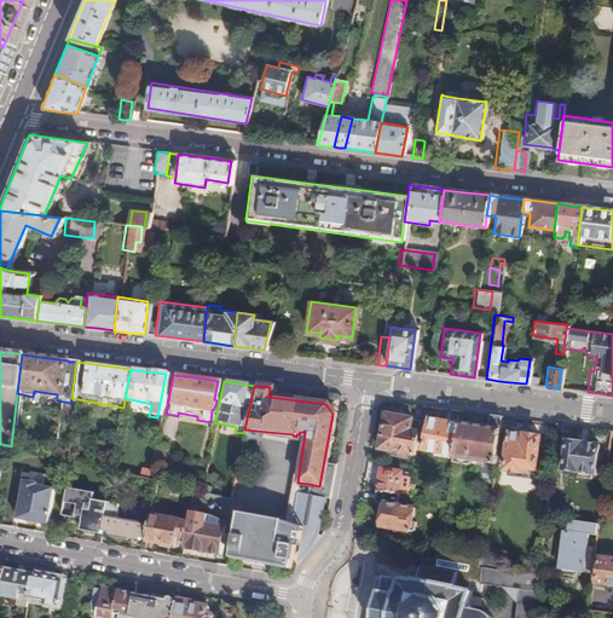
[(458,411),(450,410),(447,423),(456,425),(456,423),(458,411)]
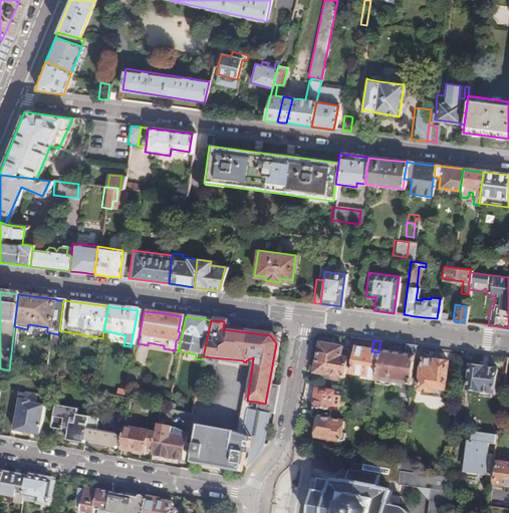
[(344,362),(346,348),(317,343),(312,373),(320,374),(320,377),(328,378),(329,375),(341,376),(342,372),(344,362)]
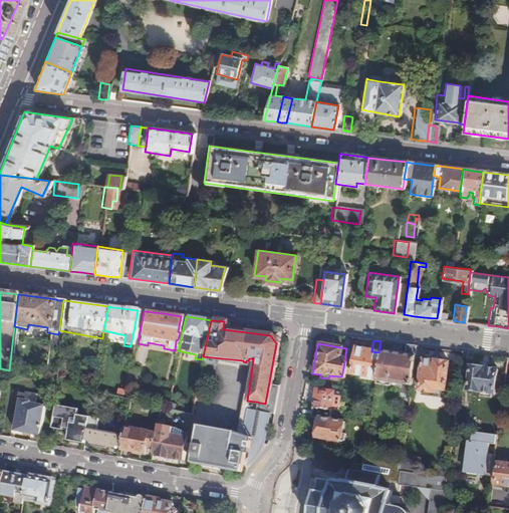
[(378,351),(378,352),(373,377),(373,381),(387,383),(388,379),(409,382),(412,359),(414,346),(404,345),(403,354),(378,351)]
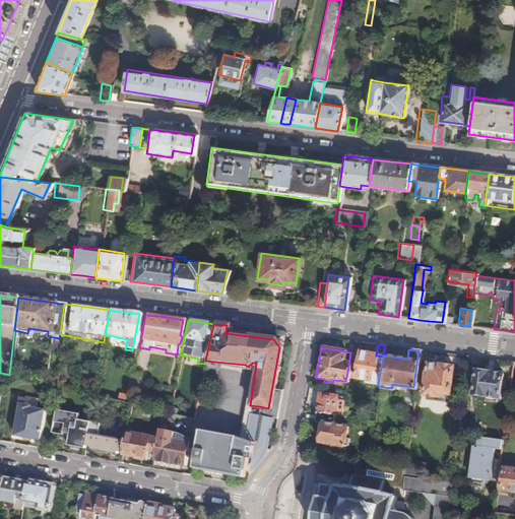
[(356,368),(348,367),(346,377),(378,382),(383,357),(376,355),(359,353),(356,368)]
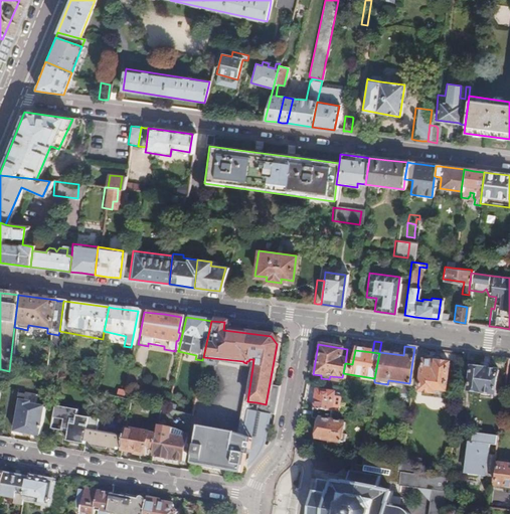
[(203,357),(202,360),(202,361),(252,367),(253,359),(249,359),(248,361),(246,361),(246,363),(243,362),(243,361),(203,357)]
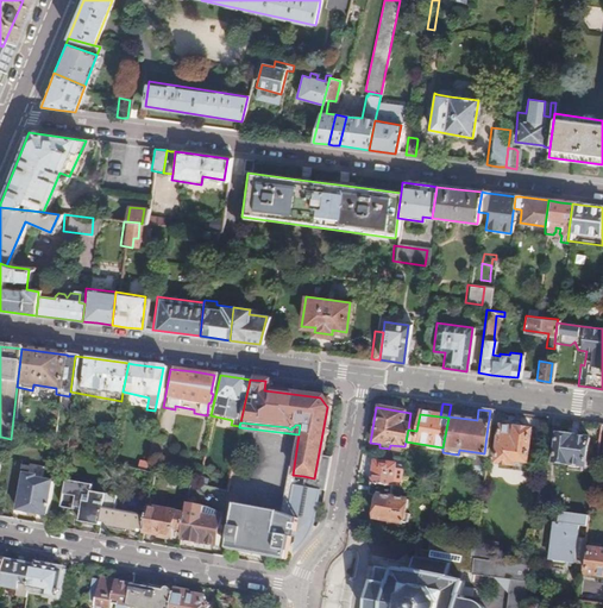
[(488,426),(484,453),(483,458),(495,459),(494,464),(516,468),(516,463),(523,464),(528,432),(488,426)]
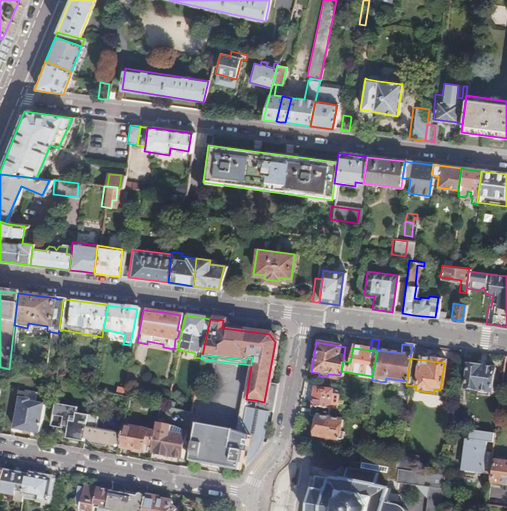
[(493,369),(466,365),(463,390),(474,391),(473,396),(486,398),(487,393),(489,393),(493,369)]
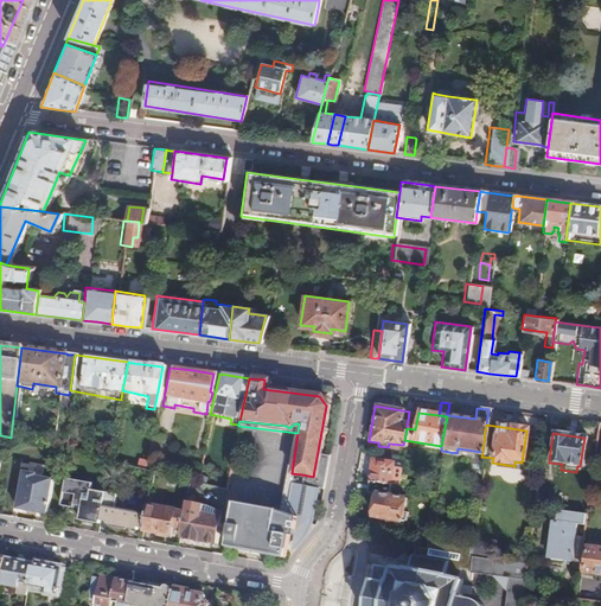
[(159,438),(149,435),(146,451),(152,452),(155,453),(159,438)]
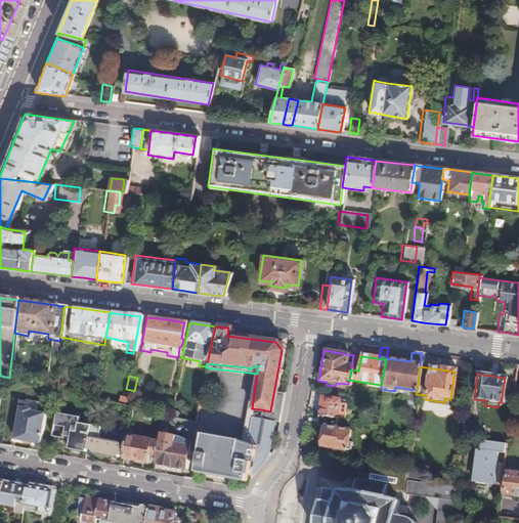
[(62,382),(54,381),(53,389),(60,390),(62,382)]
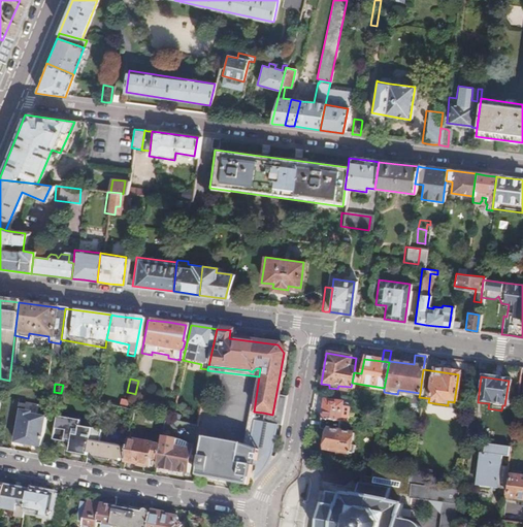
[(125,403),(124,409),(131,412),(140,414),(141,406),(131,403),(132,393),(127,392),(125,403)]
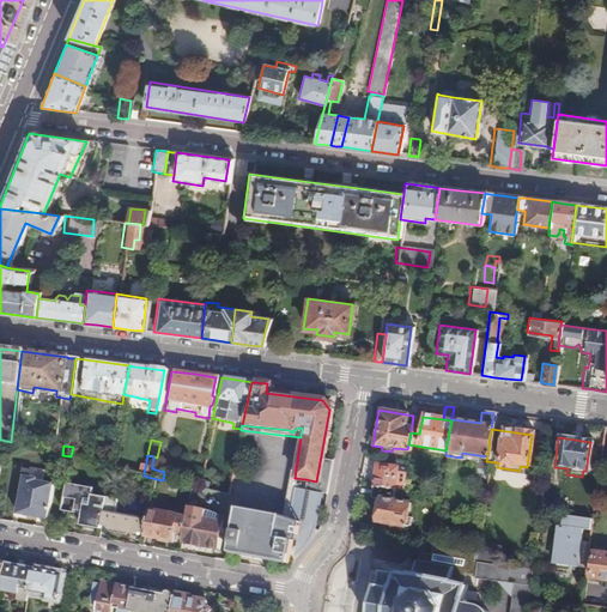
[(329,460),(321,459),(316,482),(305,479),(303,490),(319,492),(323,494),(329,460)]
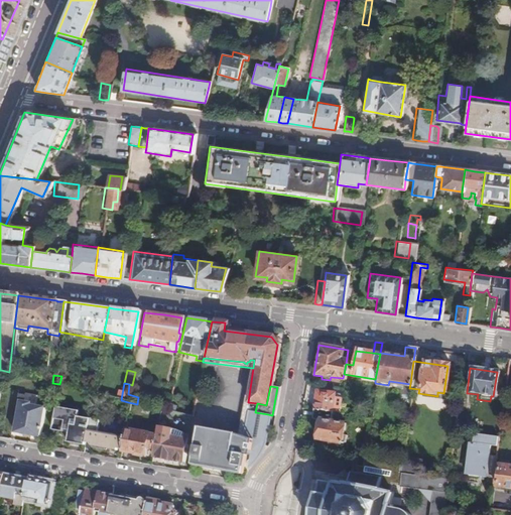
[(313,393),(311,410),(330,412),(333,412),(333,410),(330,409),(331,404),(334,404),(335,397),(332,397),(332,395),(313,393)]
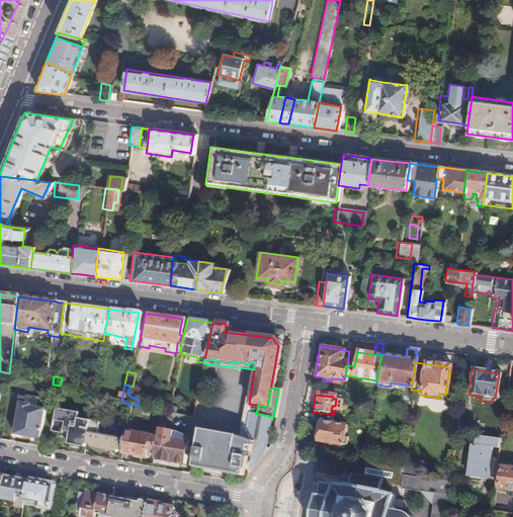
[(37,438),(43,411),(41,411),(41,410),(27,407),(27,405),(16,403),(11,435),(36,439),(36,438),(37,438)]
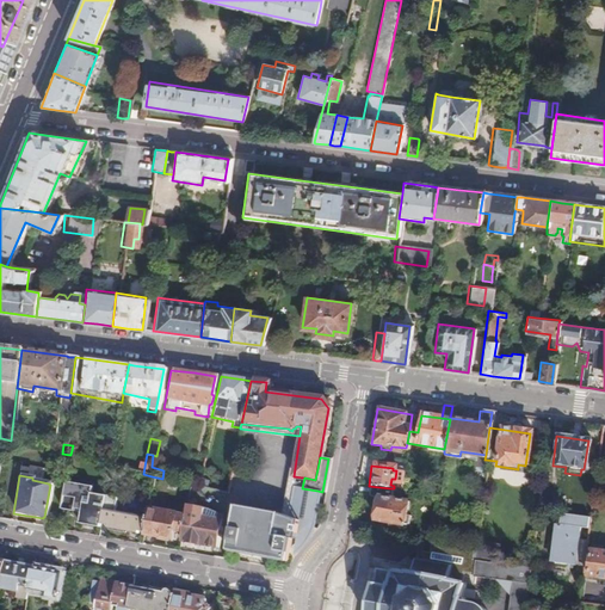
[(100,510),(103,497),(88,494),(90,488),(62,484),(57,511),(68,512),(68,509),(78,511),(75,524),(97,528),(98,524),(98,521),(100,510)]
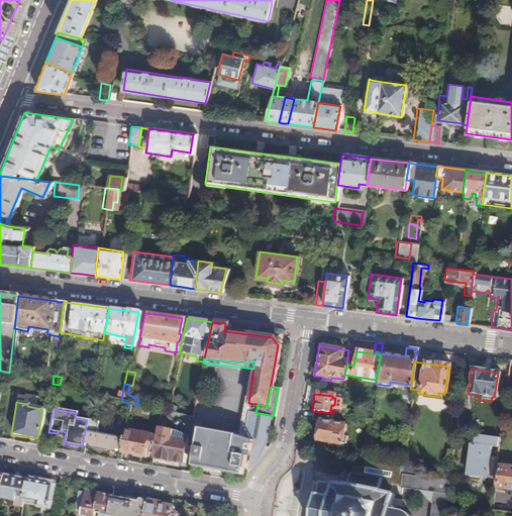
[(247,455),(245,470),(247,469),(251,463),(257,458),(259,456),(262,450),(264,444),(265,440),(269,415),(256,413),(245,411),(241,436),(250,439),(247,455)]
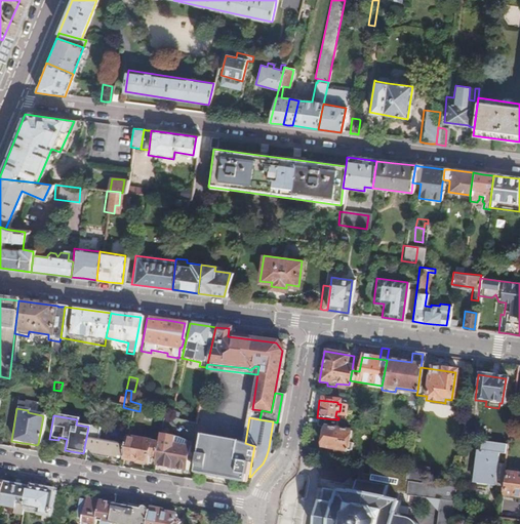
[(335,419),(317,417),(316,427),(320,427),(319,438),(322,438),(321,447),(346,451),(347,449),(349,449),(350,443),(348,442),(349,431),(334,429),(335,419)]
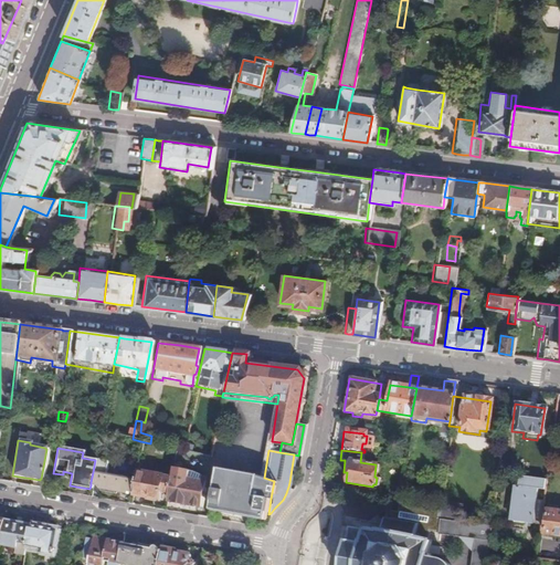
[(95,459),(93,472),(91,482),(91,485),(96,487),(95,490),(124,495),(124,491),(130,493),(134,478),(127,477),(127,478),(103,474),(105,461),(99,460),(95,459)]
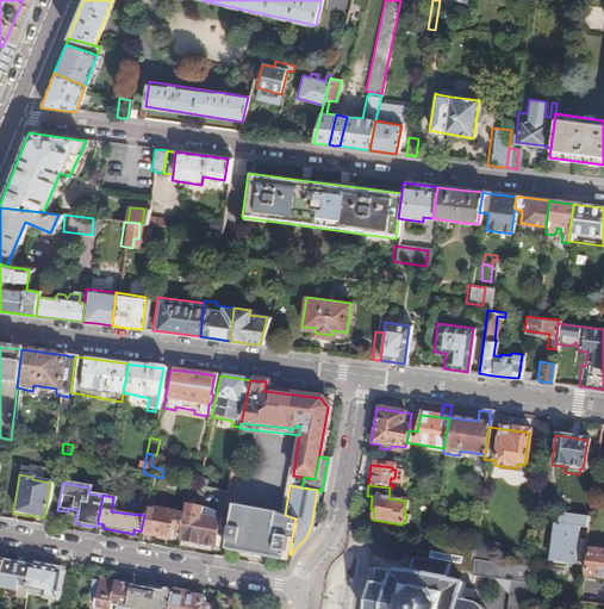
[(184,503),(181,514),(178,532),(176,540),(213,547),(218,519),(199,515),(200,507),(184,503)]
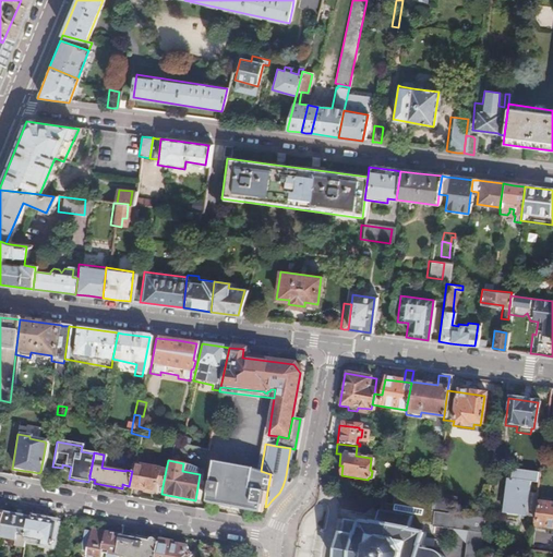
[(263,491),(267,492),(271,474),(261,471),(251,468),(212,461),(208,482),(204,503),(260,512),(260,510),(263,491)]
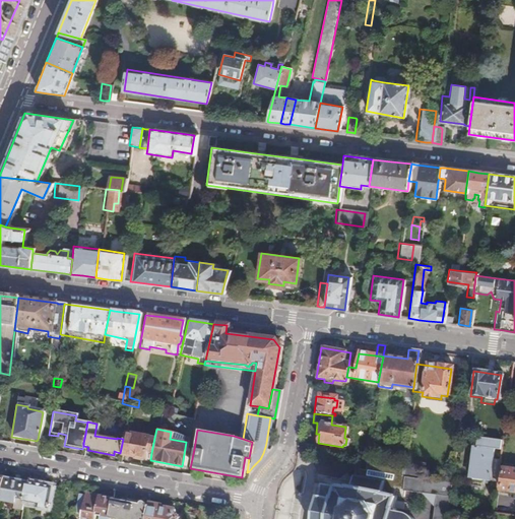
[(124,433),(123,439),(120,453),(120,455),(143,459),(144,452),(151,453),(154,438),(124,433)]
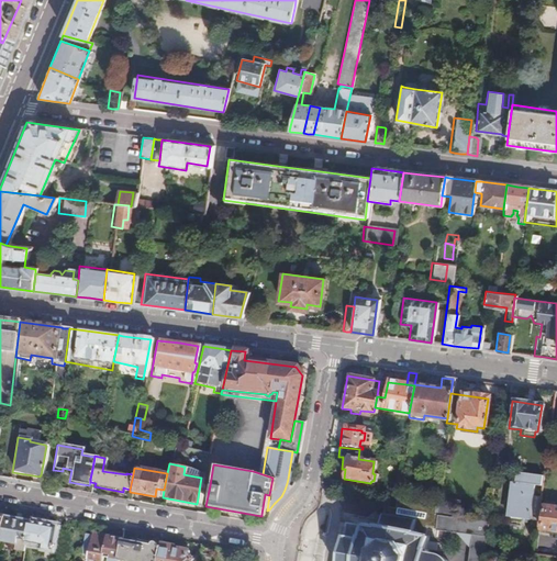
[(534,519),(541,477),(514,473),(513,483),(511,483),(507,517),(526,520),(526,518),(534,519)]
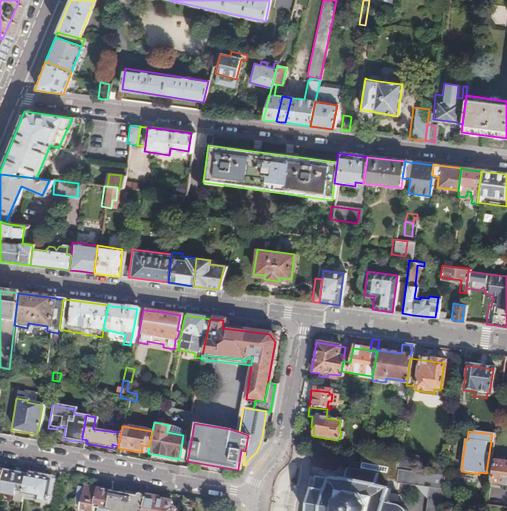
[(376,485),(388,487),(393,488),(393,483),(395,470),(397,455),(359,450),(357,456),(346,455),(344,466),(375,471),(374,482),(377,482),(376,485)]
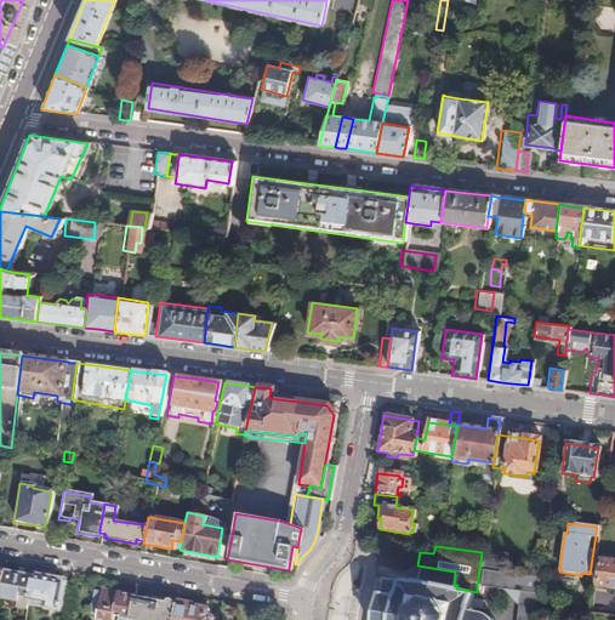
[(502,555),(482,552),(479,570),(500,573),(502,555)]
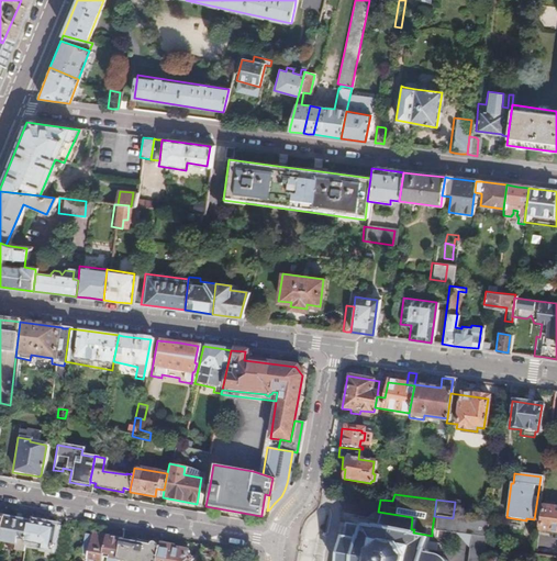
[(539,530),(556,533),(556,507),(552,507),(552,504),(543,503),(539,530)]
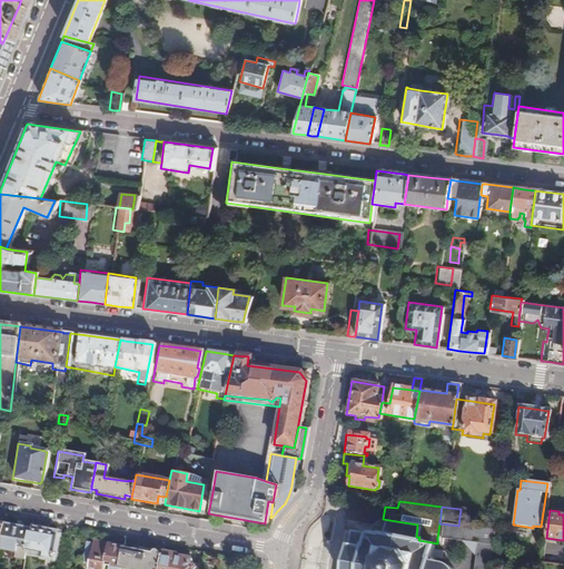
[(449,568),(447,566),(443,562),(433,561),(434,558),(429,558),(432,542),(418,540),(419,537),(416,537),(417,525),(383,519),(383,520),(379,519),(378,530),(377,530),(377,531),(374,531),(374,532),(364,531),(364,533),(349,531),(346,531),(344,545),(343,553),(340,562),(339,568),(449,568)]
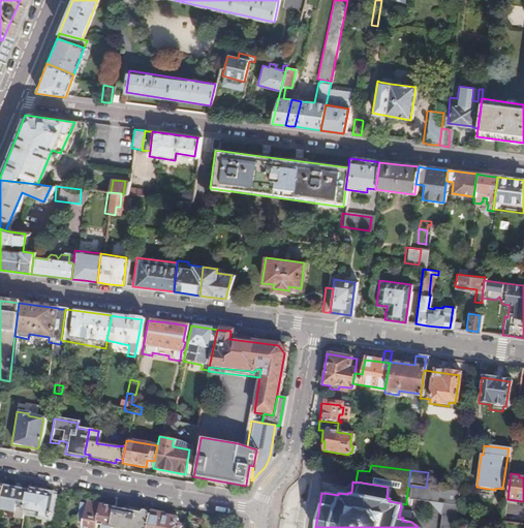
[(408,486),(406,499),(442,503),(438,527),(451,527),(456,492),(426,488),(408,486)]
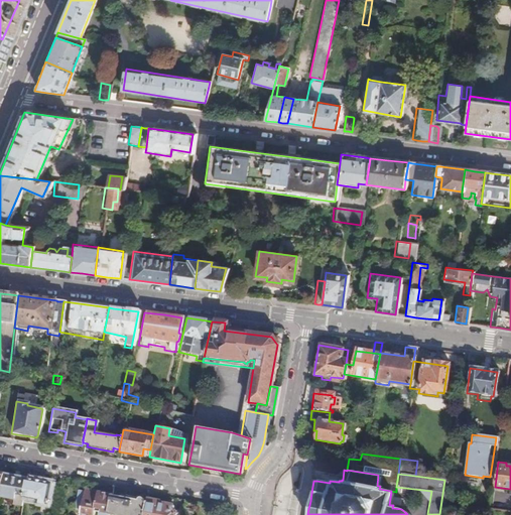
[(1,475),(0,481),(0,499),(12,501),(11,507),(19,509),(21,501),(25,479),(1,475)]
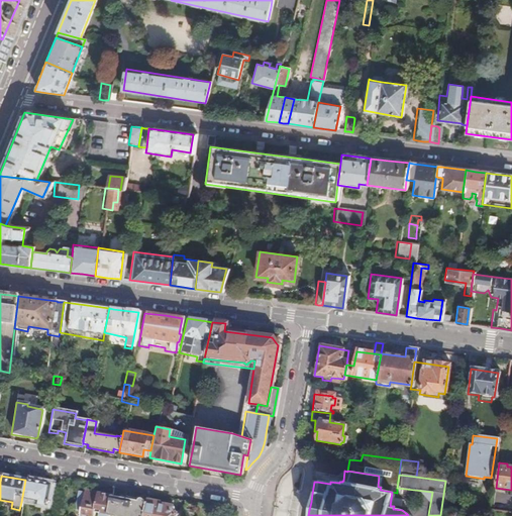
[(39,483),(25,480),(21,502),(35,504),(34,508),(45,510),(50,485),(39,483)]
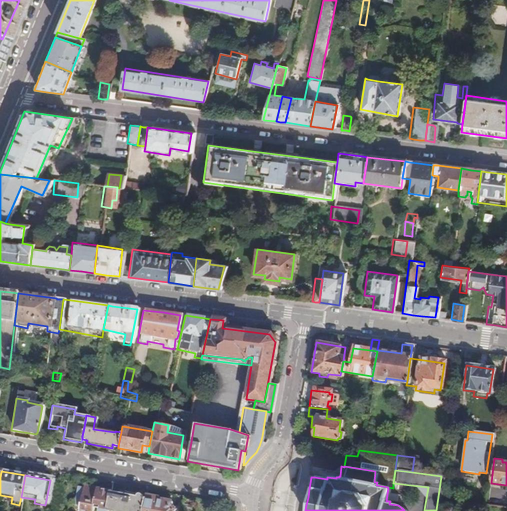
[(108,491),(108,490),(81,486),(81,490),(79,490),(77,500),(79,500),(77,510),(90,510),(91,508),(100,510),(105,510),(108,491)]
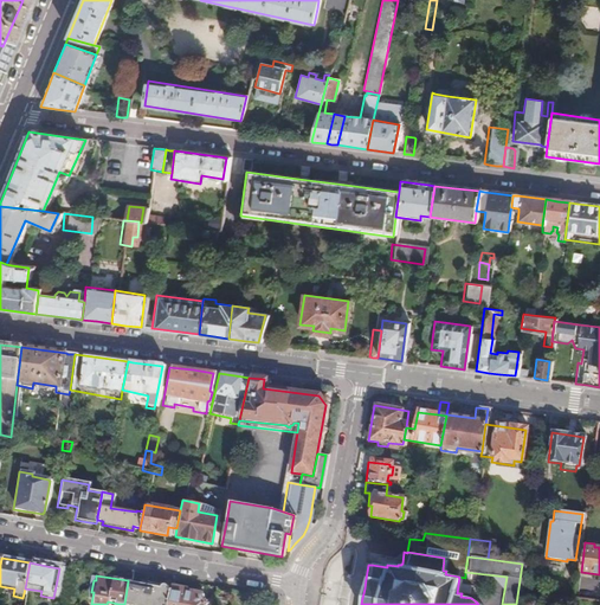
[(128,581),(124,604),(167,604),(171,590),(128,581)]
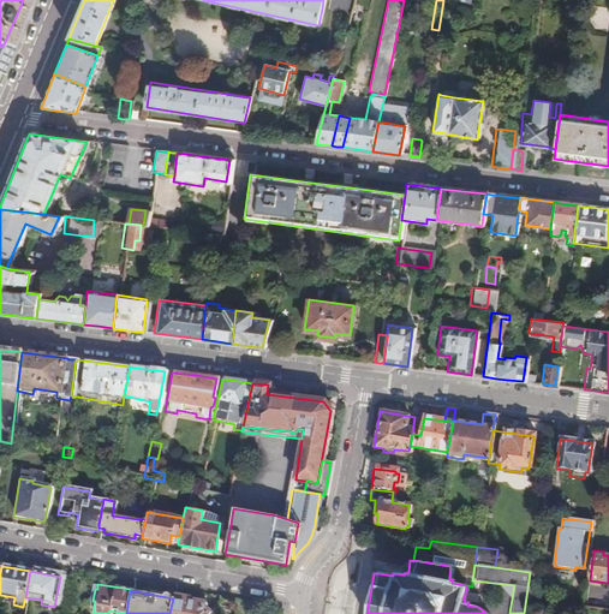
[(173,596),(173,598),(169,613),(207,613),(207,612),(206,609),(202,608),(203,603),(187,600),(187,598),(173,596)]
